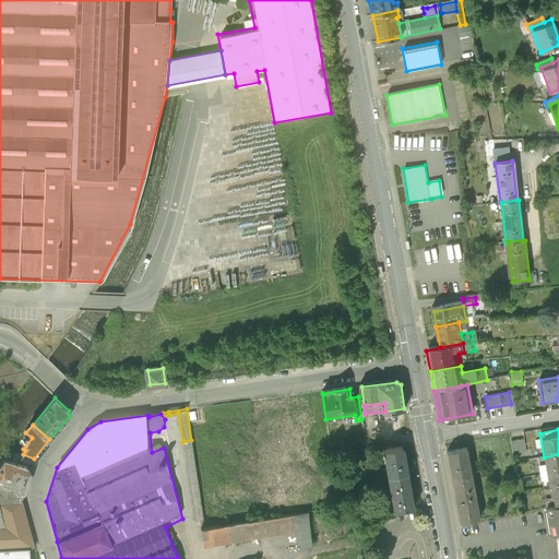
[(512,451),(526,449),(525,437),(511,438),(512,451)]
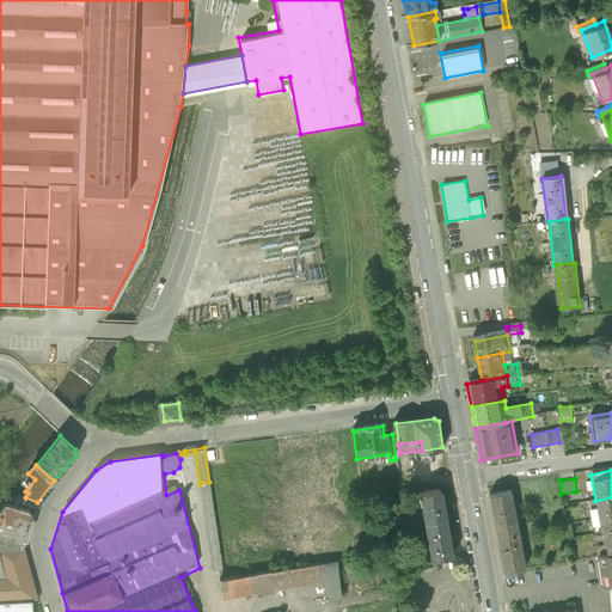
[(222,570),(209,482),(201,483),(214,571),(222,570)]
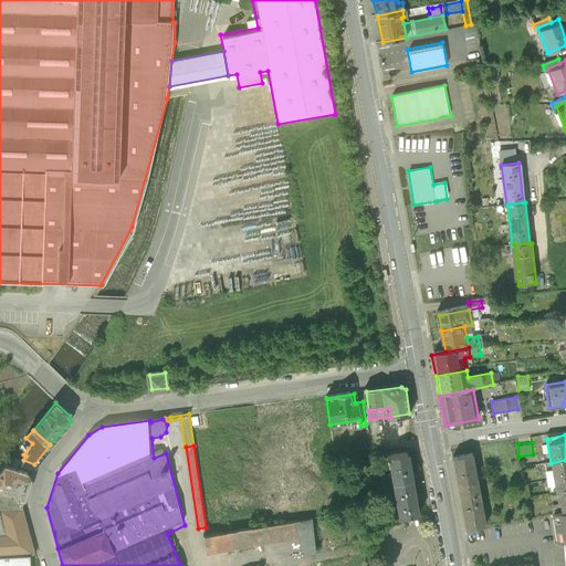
[(417,467),(415,453),(398,456),(402,484),(420,482),(418,467),(417,467)]
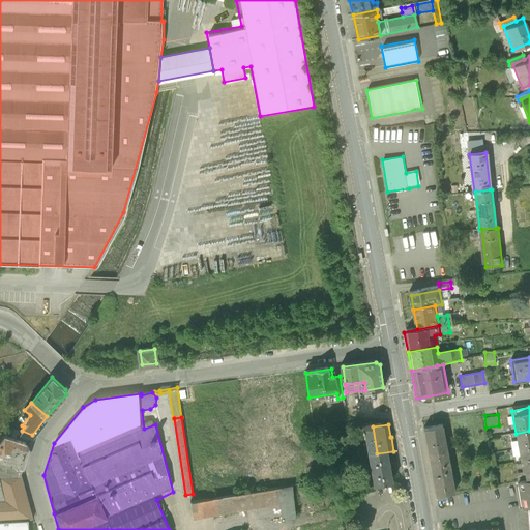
[(445,424),(423,429),(428,449),(449,446),(445,424)]
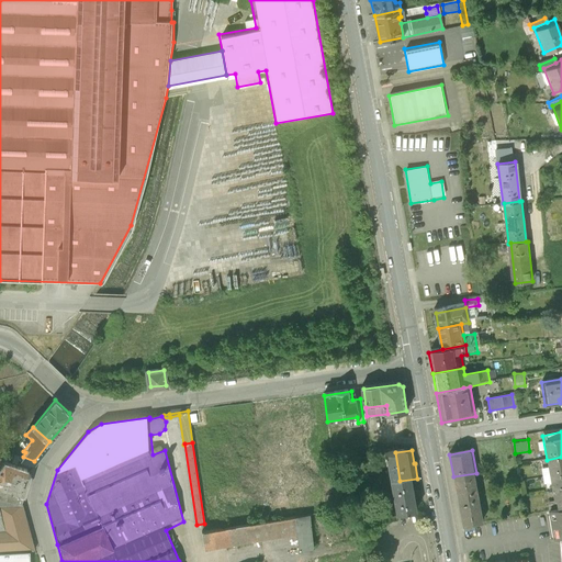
[(13,454),(11,463),(26,468),(25,472),(31,474),(34,461),(23,457),(13,454)]
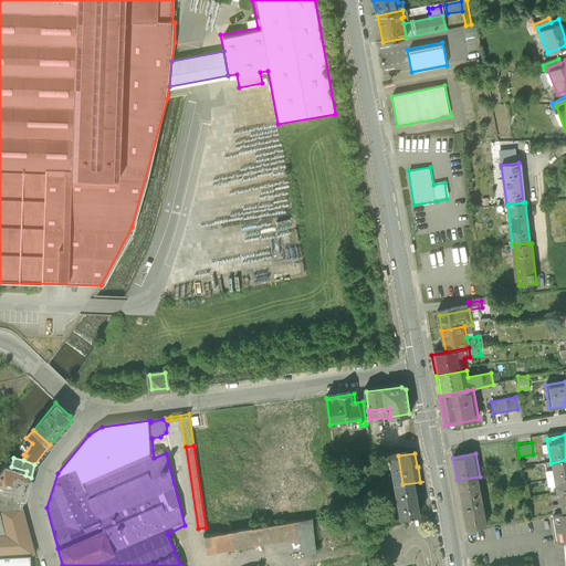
[(565,460),(551,463),(553,481),(565,478),(565,460)]
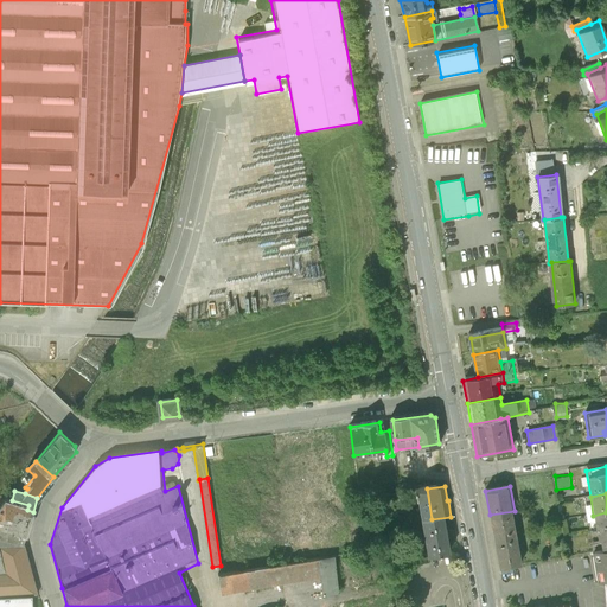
[(12,500),(5,498),(0,504),(0,525),(26,535),(33,512),(27,510),(29,505),(12,500)]
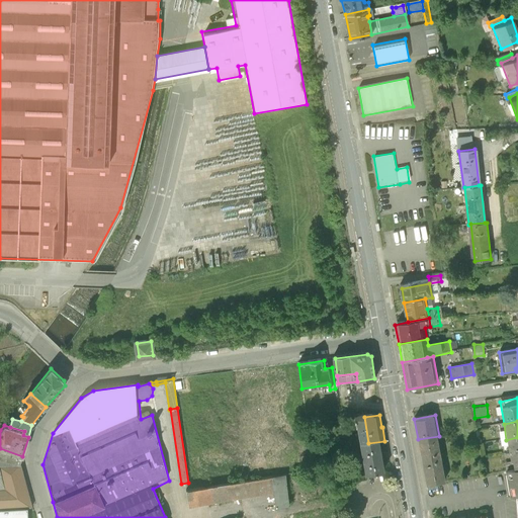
[(439,436),(418,439),(422,459),(443,456),(439,436)]
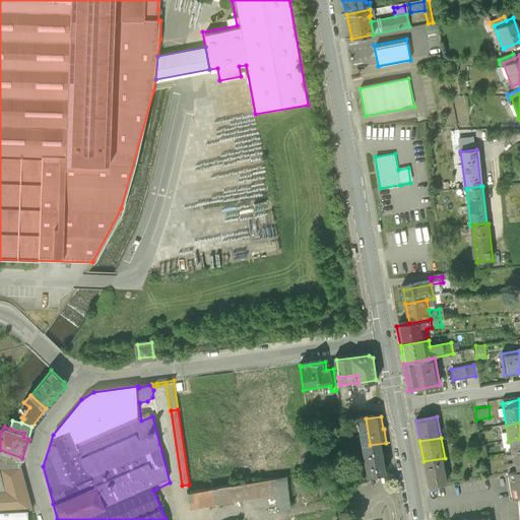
[(519,439),(508,442),(509,449),(514,448),(515,455),(519,454),(519,439)]
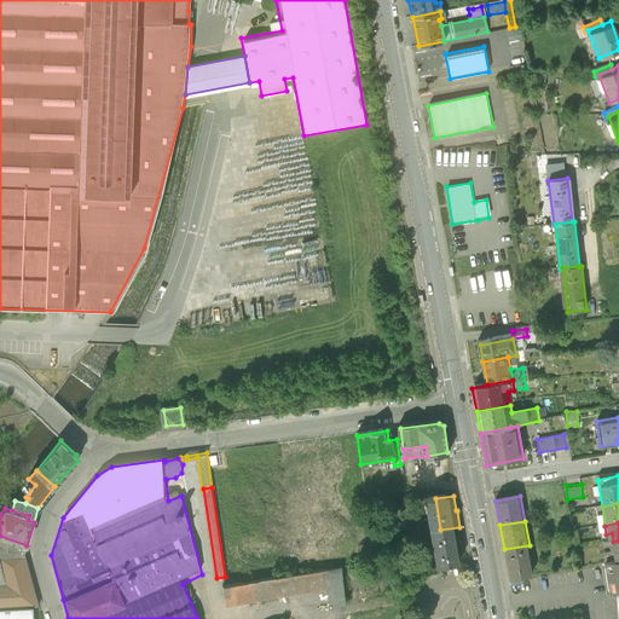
[(466,562),(460,527),(440,530),(446,566),(466,562)]
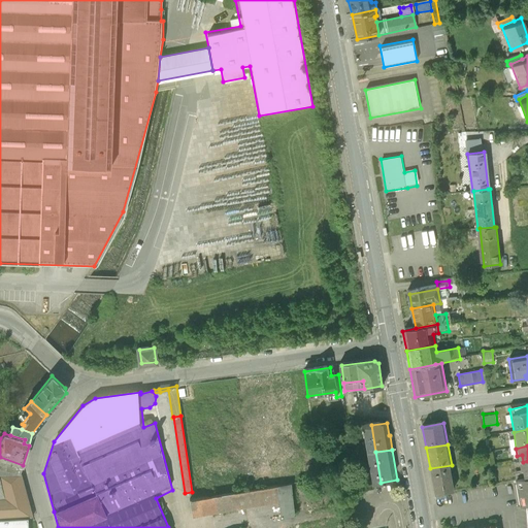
[(23,465),(0,457),(0,519),(28,518),(32,517),(20,472),(23,465)]
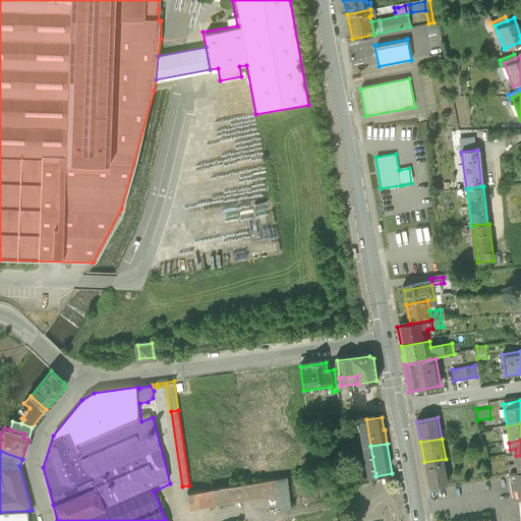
[(520,455),(516,456),(511,457),(512,464),(515,464),(516,471),(520,470),(520,455)]
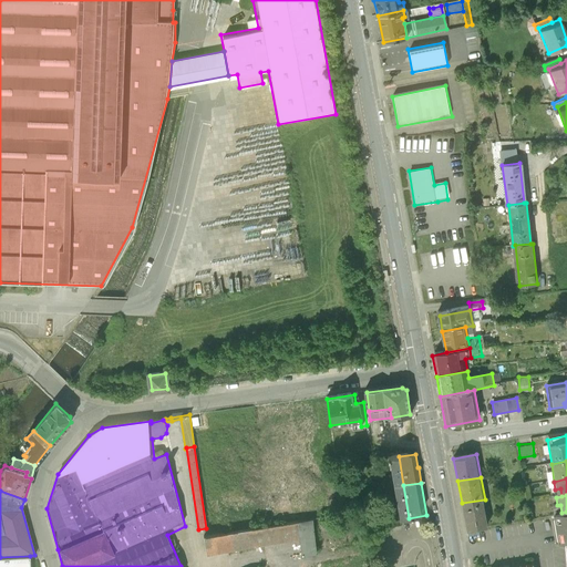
[(485,500),(462,503),(466,531),(490,526),(485,500)]
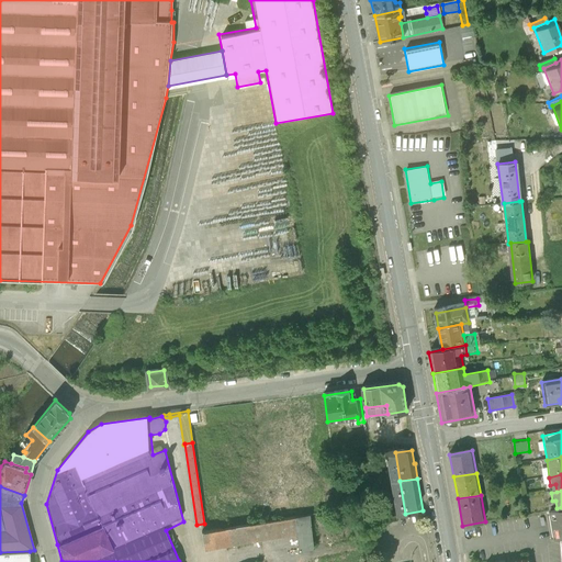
[(554,538),(560,537),(561,536),(561,507),(557,508),(550,509),(554,538)]
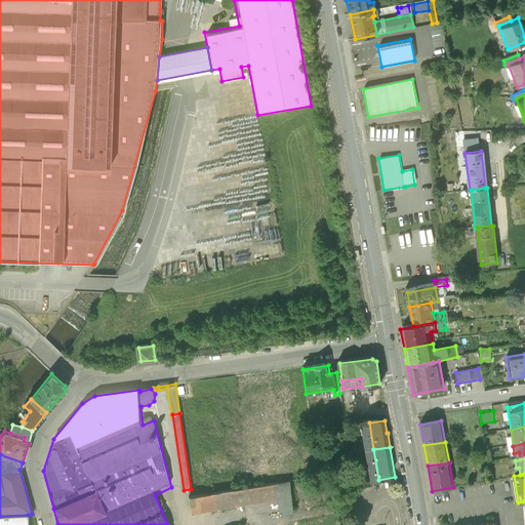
[(289,481),(275,483),(277,499),(280,515),(294,513),(289,481)]
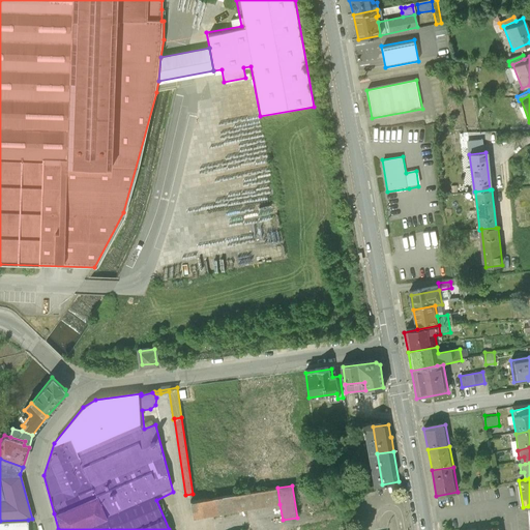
[(277,488),(190,501),(193,518),(280,504),(277,488)]
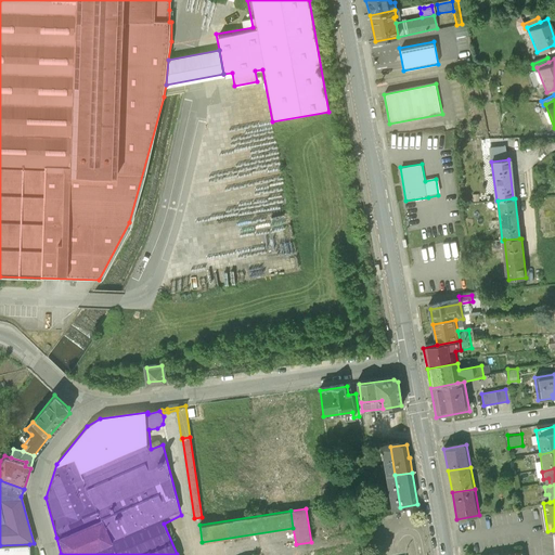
[(0,554),(29,554),(29,544),(0,545),(0,554)]
